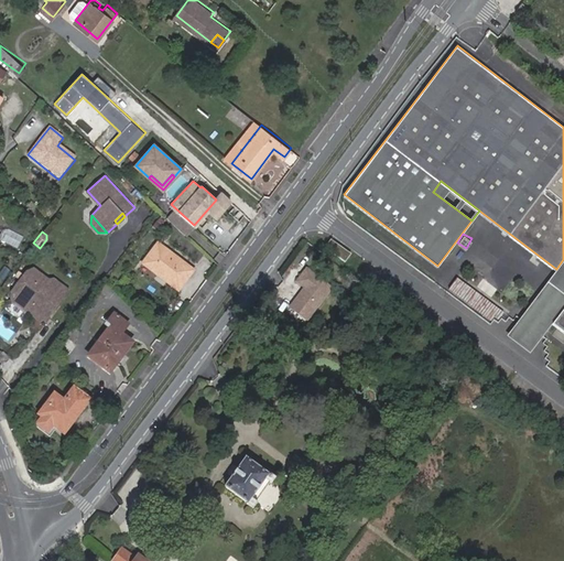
[(343,259),(348,251),(329,237),(324,245),(343,259)]
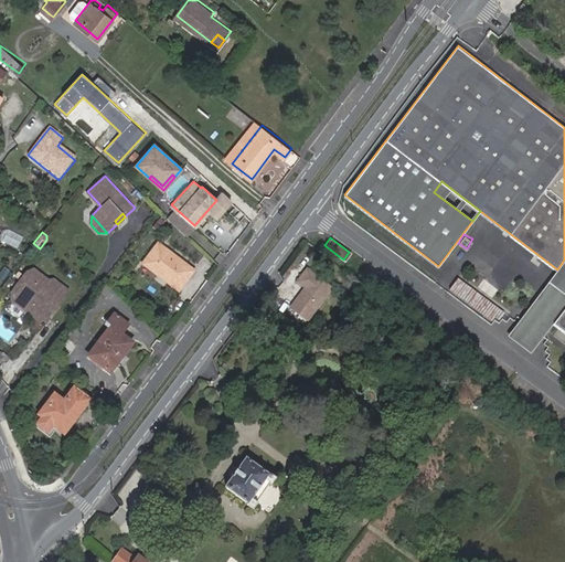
[(142,262),(179,288),(192,268),(157,242),(142,262)]
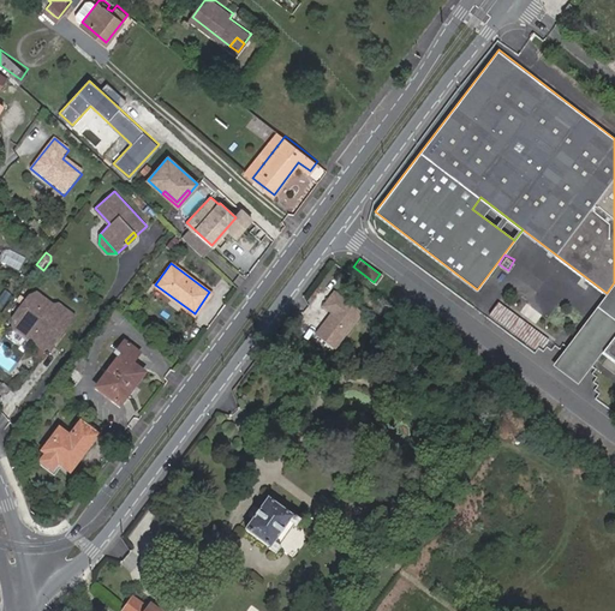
[(614,282),(607,293),(554,365),(577,383),(602,349),(614,331),(614,282)]
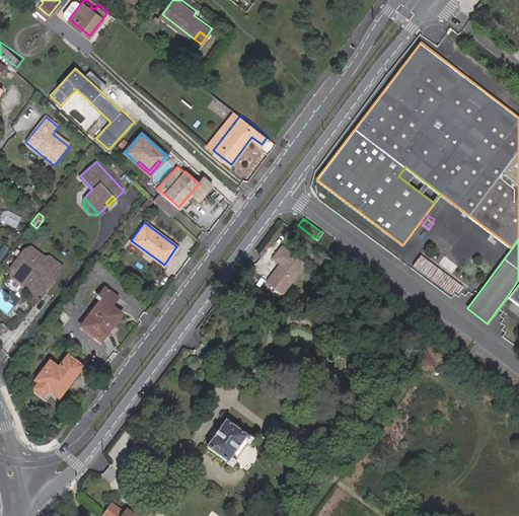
[(295,254),(281,243),(272,255),(279,262),(266,280),(282,292),(297,271),(292,267),(291,260),(295,254)]
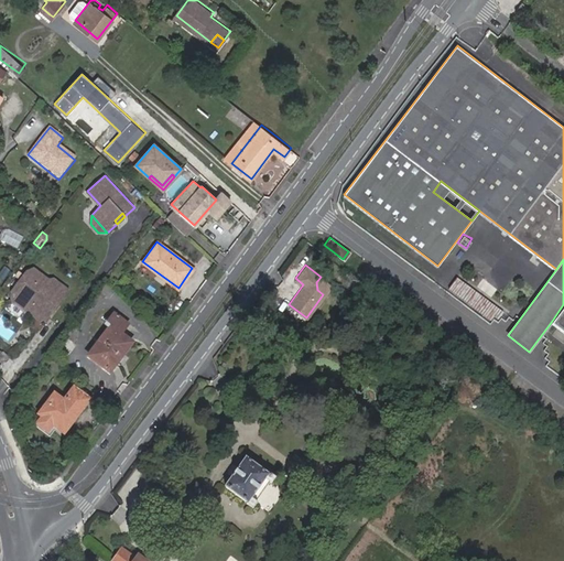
[(13,299),(30,311),(35,303),(49,313),(67,287),(53,276),(47,277),(35,267),(25,269),(11,289),(13,299)]
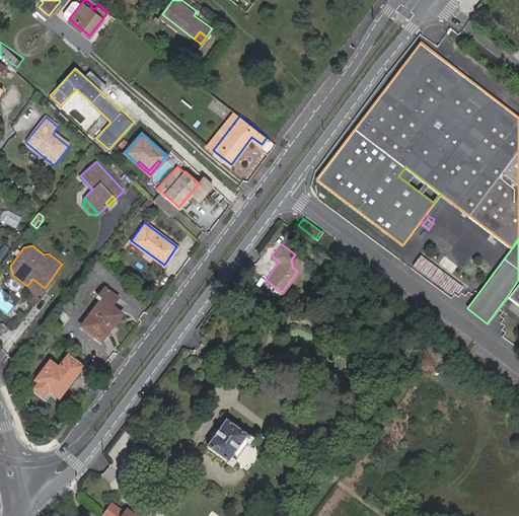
[(473,292),(421,253),(413,264),(466,303),(473,292)]
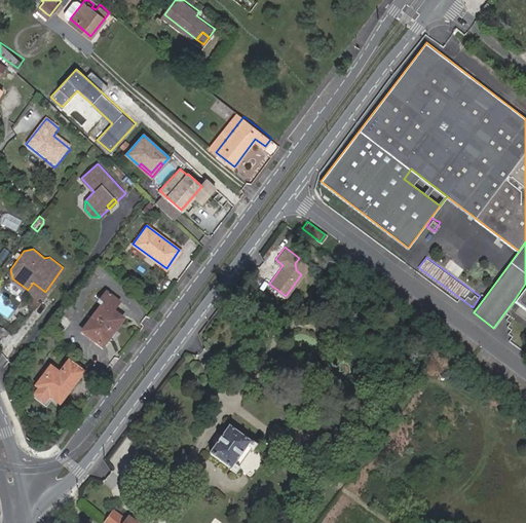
[(308,265),(299,258),(295,263),(296,270),(301,274),(308,265)]
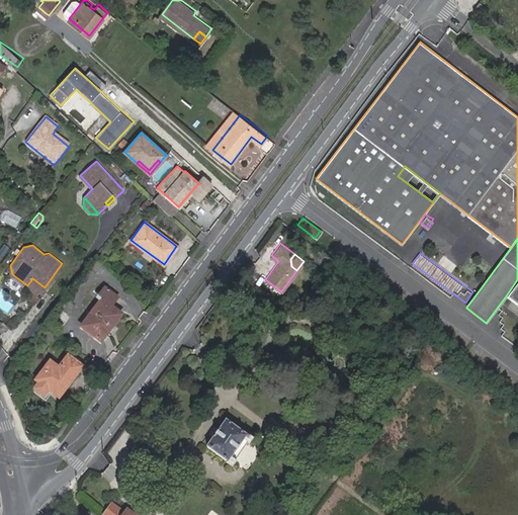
[(32,278),(27,285),(36,291),(42,290),(45,287),(32,278)]
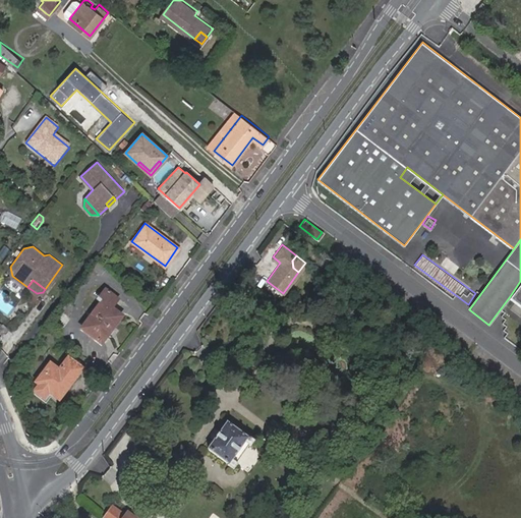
[(520,282),(510,296),(520,304),(520,282)]
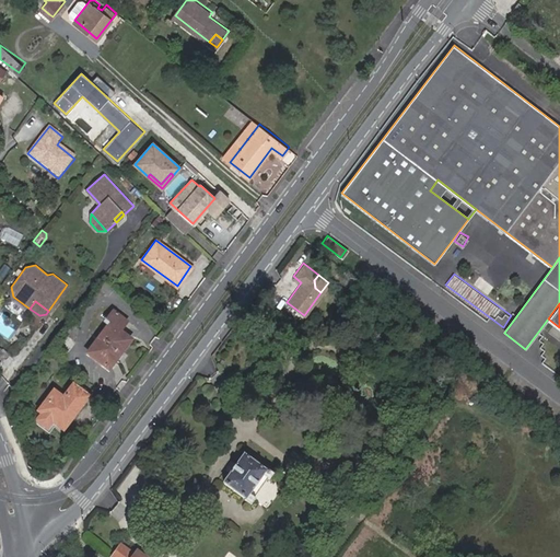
[(108,323),(89,351),(108,367),(130,338),(119,331),(127,320),(113,310),(104,321),(108,323)]
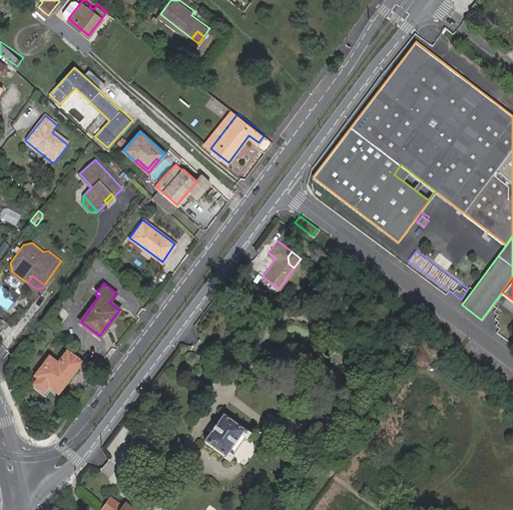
[(0,287),(0,300),(8,307),(15,298),(1,286),(0,287)]
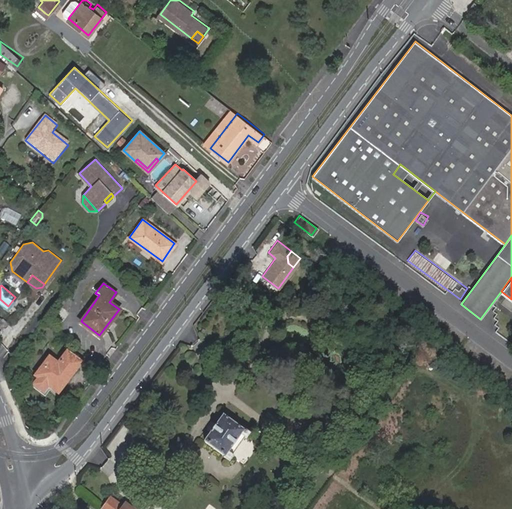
[(39,376),(48,382),(57,390),(81,361),(67,350),(58,361),(50,355),(35,373),(39,376)]
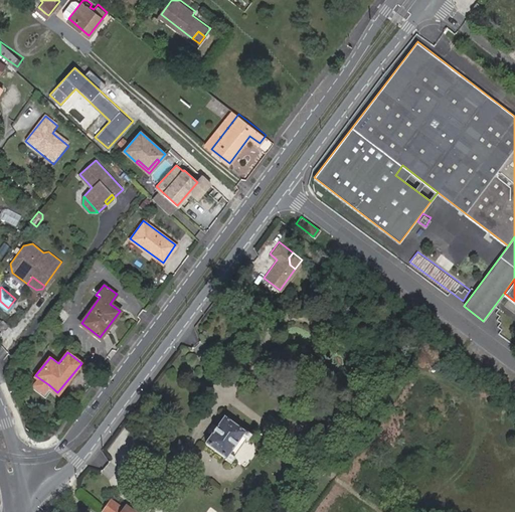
[(42,391),(48,384),(39,378),(33,384),(42,391)]
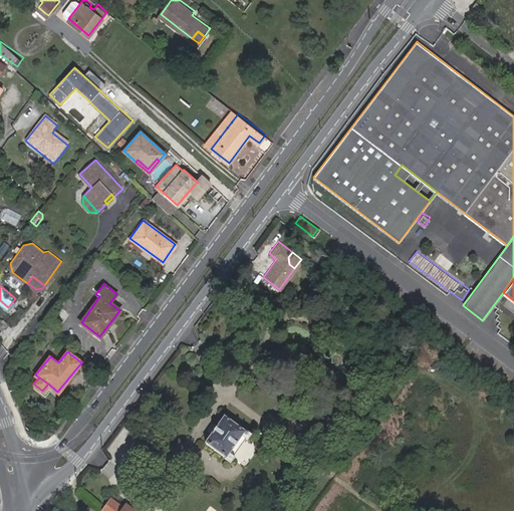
[(244,429),(223,414),(204,440),(225,455),(224,456),(230,460),(234,454),(228,450),(241,433),(247,437),(250,432),(244,428),(244,429)]
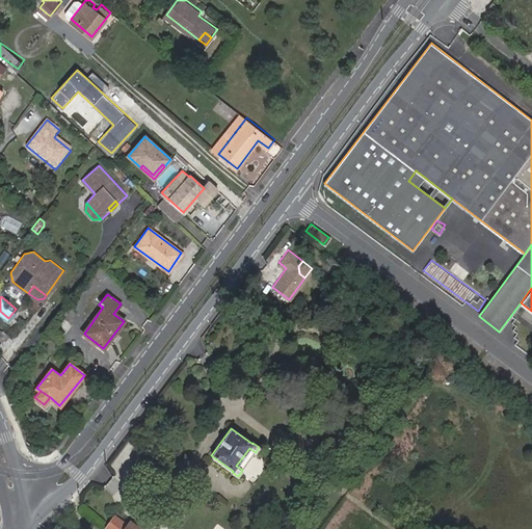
[(136,469),(149,458),(140,448),(128,458),(136,469)]
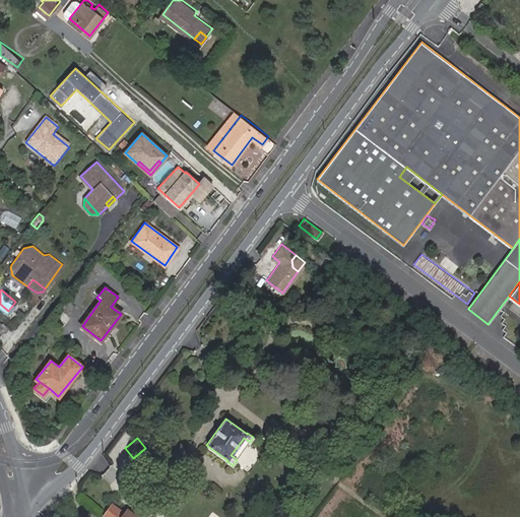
[(237,459),(250,442),(244,438),(231,455),(237,459)]
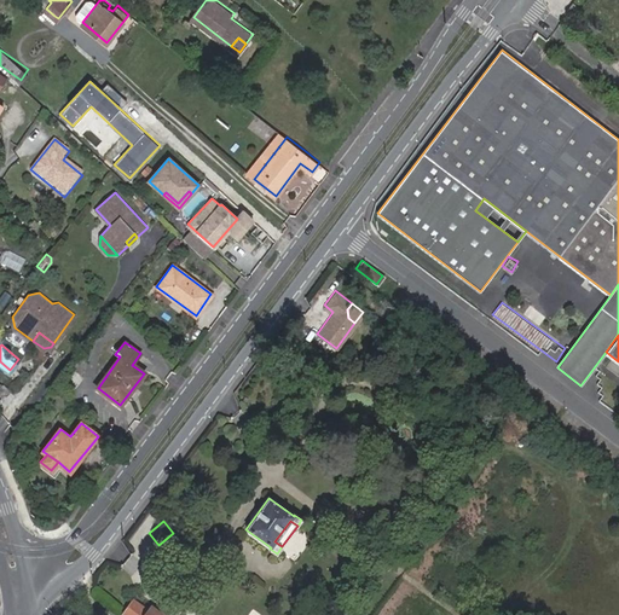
[(133,599),(122,613),(125,614),(163,614),(151,605),(148,610),(133,599)]
